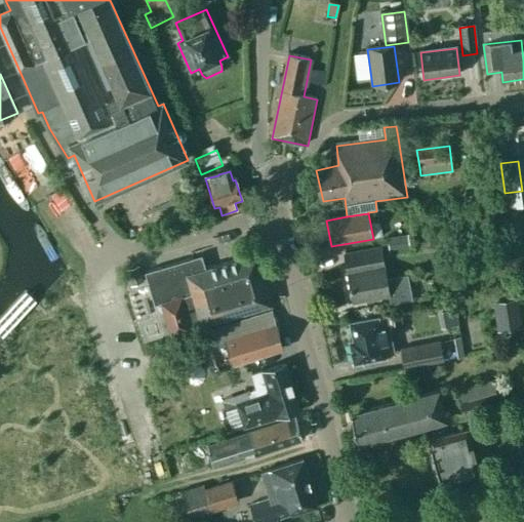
[(409,251),(407,236),(386,238),(388,254),(409,251)]
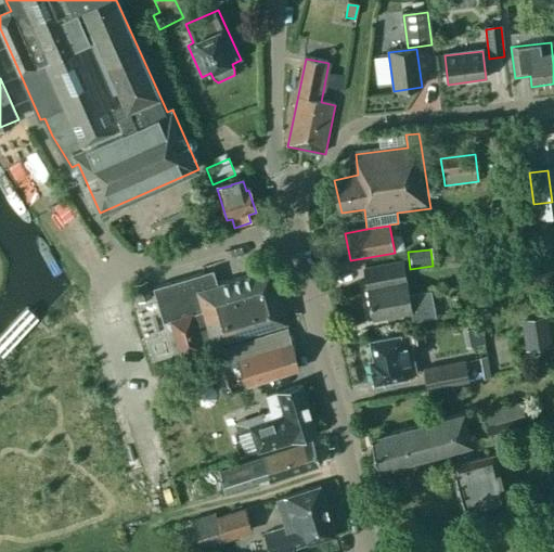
[(413,322),(436,318),(432,293),(409,296),(402,262),(364,269),(374,320),(412,313),(413,322)]
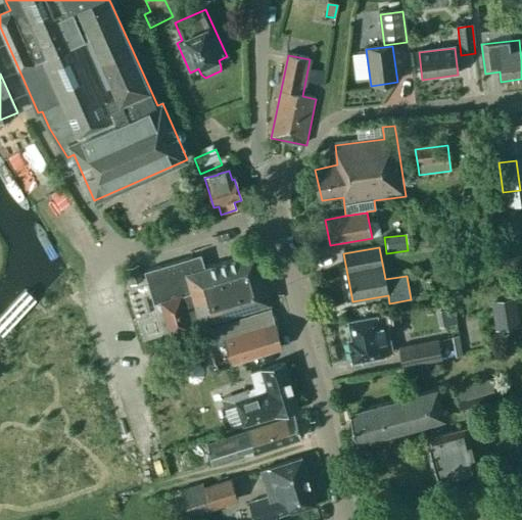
[(271,305),(262,273),(256,254),(205,270),(202,260),(194,263),(193,257),(144,272),(154,305),(160,303),(171,335),(200,326),(271,305)]
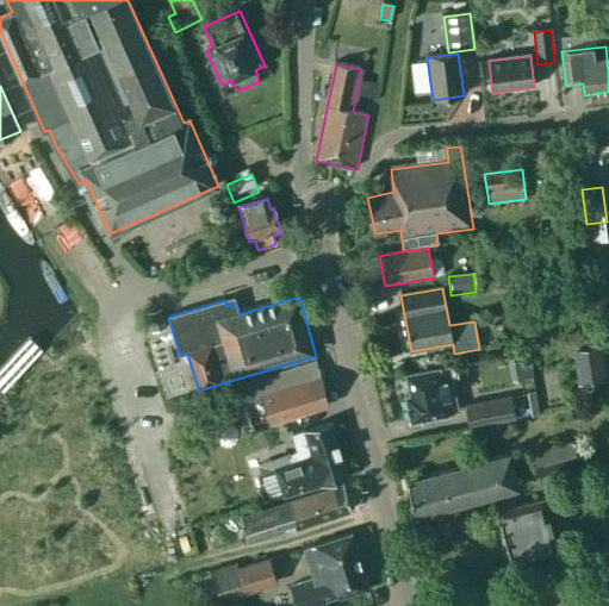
[(154,333),(166,330),(161,312),(149,316),(154,333)]
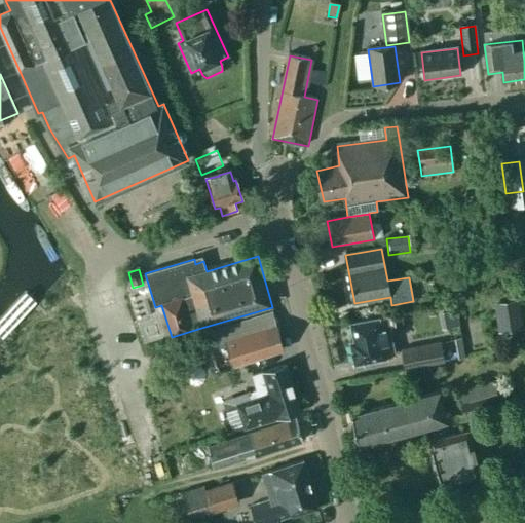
[(524,330),(520,300),(494,304),(498,334),(524,330)]
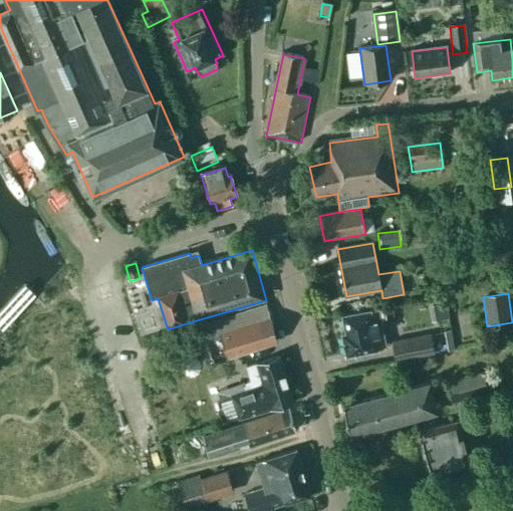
[(229,358),(276,343),(264,306),(217,321),(229,358)]
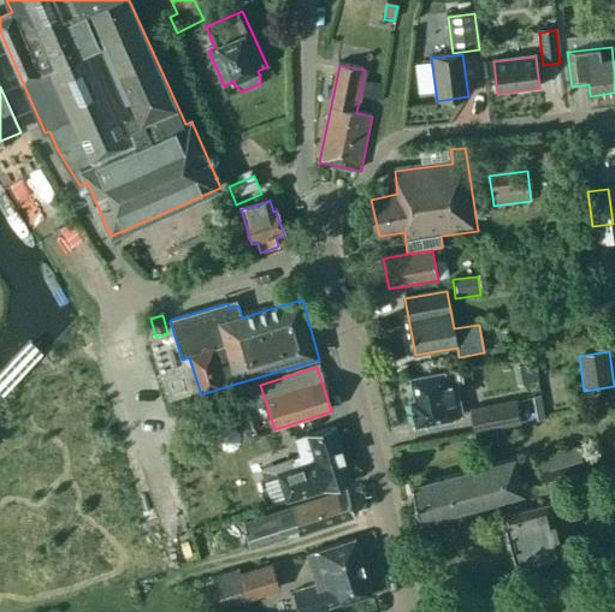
[(415,427),(462,417),(454,370),(412,378),(415,399),(411,400),(415,427)]
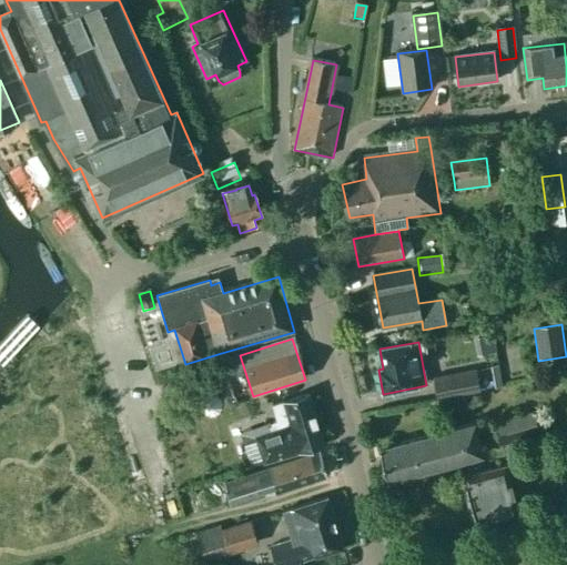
[(205,389),(199,371),(184,375),(191,394),(205,389)]
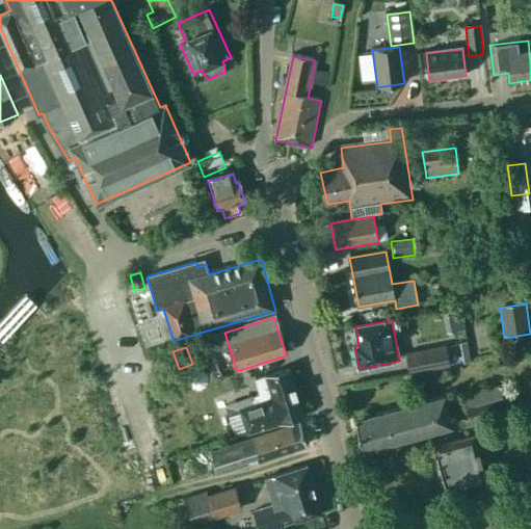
[(410,374),(449,367),(445,347),(406,355),(410,374)]
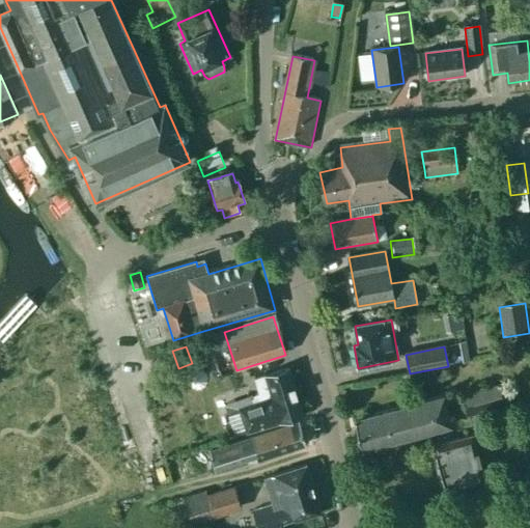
[(253,405),(240,409),(248,434),(298,418),(304,416),(289,369),(266,377),(255,380),(260,395),(251,398),(253,405)]
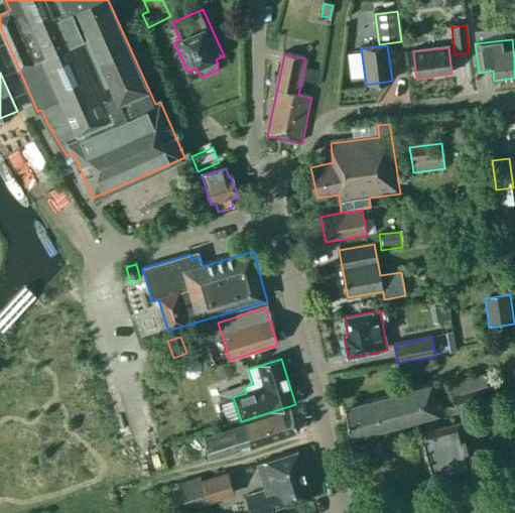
[(455,405),(489,396),(484,377),(449,386),(455,405)]
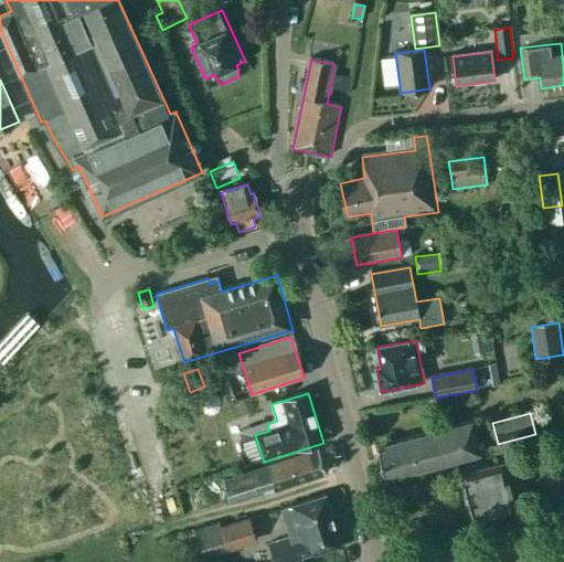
[(386,479),(479,455),(471,423),(378,447),(386,479)]
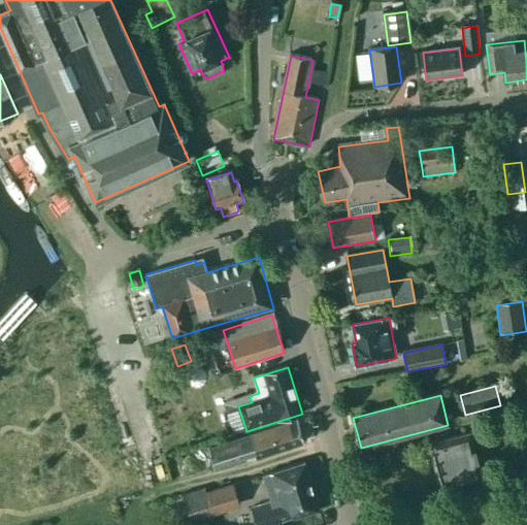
[(216,470),(304,444),(298,421),(298,422),(296,417),(288,420),(290,424),(208,449),(216,470)]
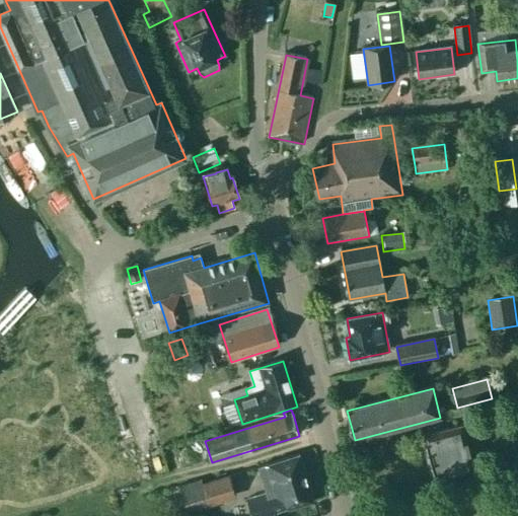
[(436,482),(473,471),(462,426),(424,436),(436,482)]
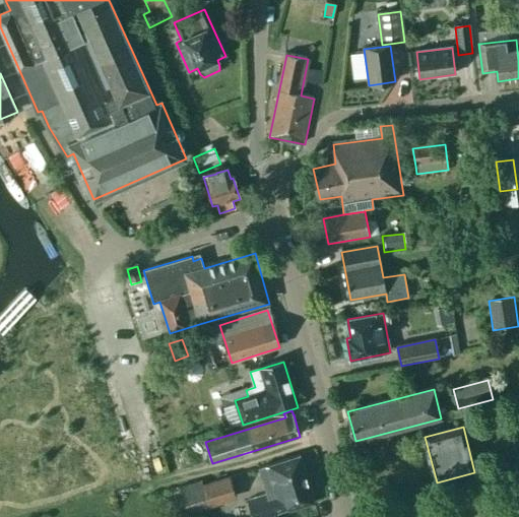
[(182,436),(163,441),(165,449),(184,444),(182,436)]
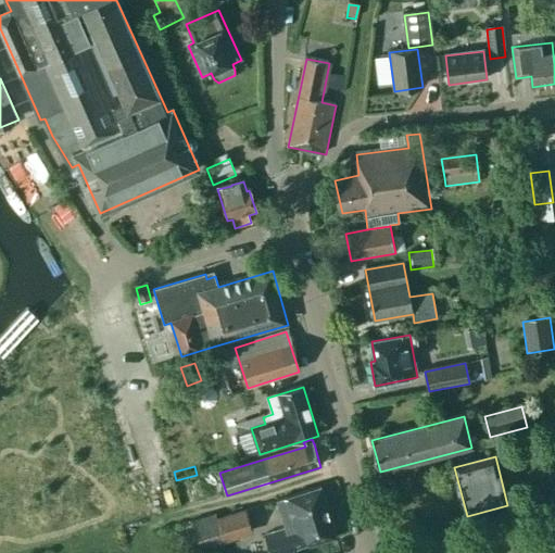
[(286,552),(336,538),(320,488),(278,502),(286,529),(265,537),(269,552),(286,552)]
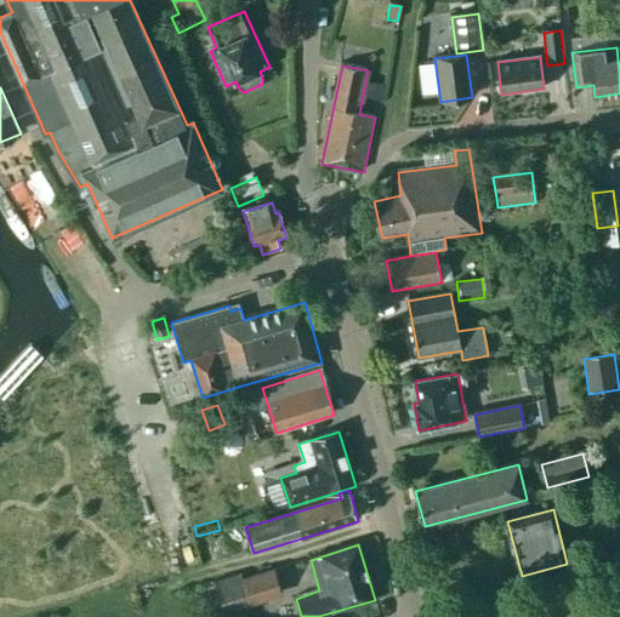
[(225,611),(283,593),(276,570),(243,581),(240,575),(215,582),(225,611)]
